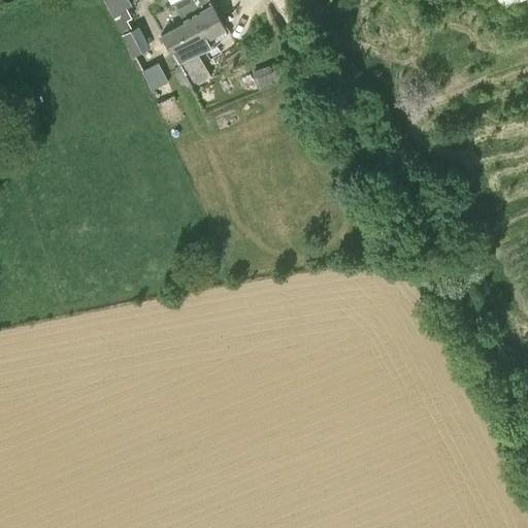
[(102,0),(110,15),(131,5),(128,0),(102,0)]
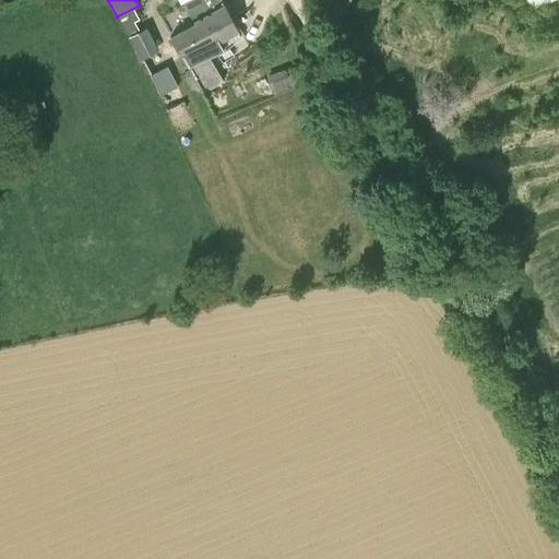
[(204,0),(211,11),(225,3),(223,0),(204,0)]
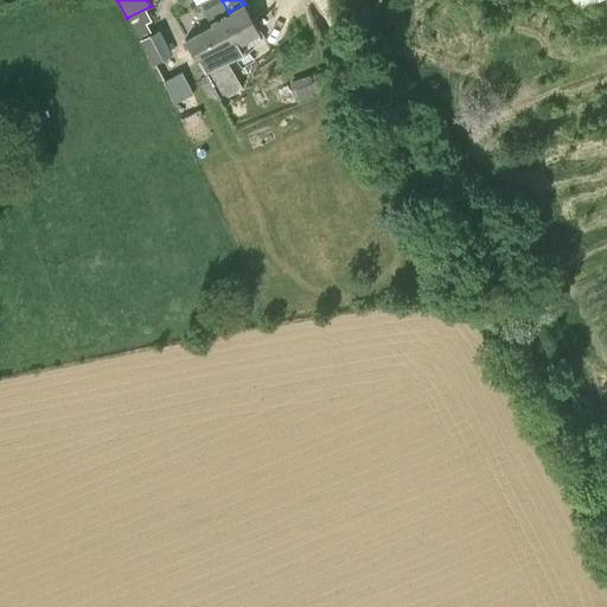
[(573,0),(579,11),(598,0),(573,0)]
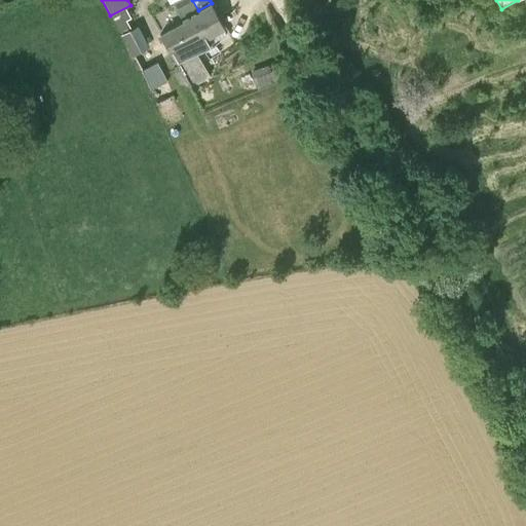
[(224,27),(212,3),(198,10),(179,21),(181,25),(160,36),(177,64),(212,43),(208,36),(224,27)]
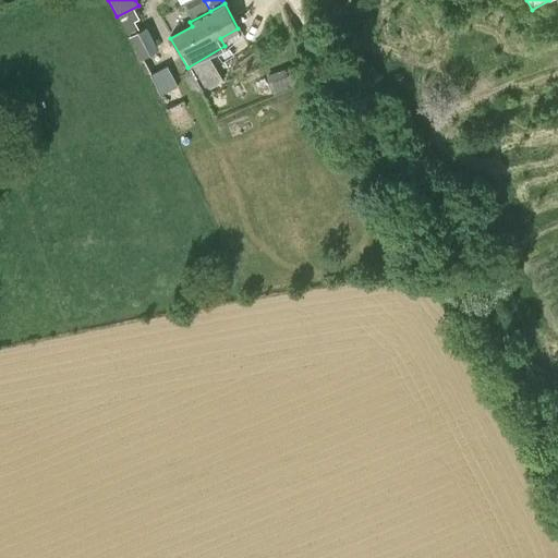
[(130,33),(142,57),(161,48),(149,23),(130,33)]
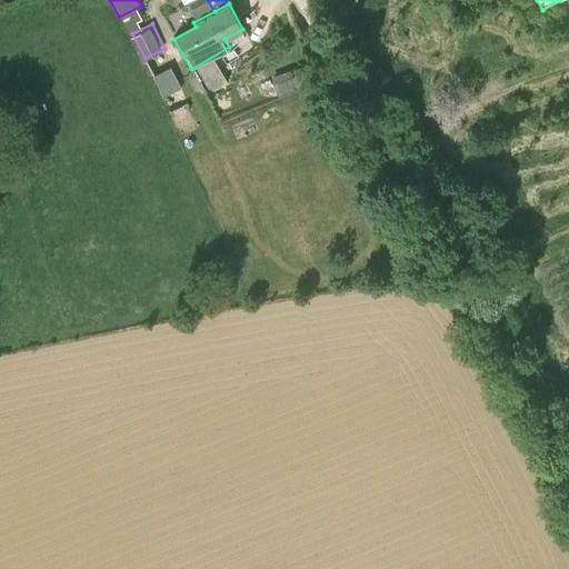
[(278,95),(303,85),(317,78),(310,60),(296,67),(271,77),(278,95)]
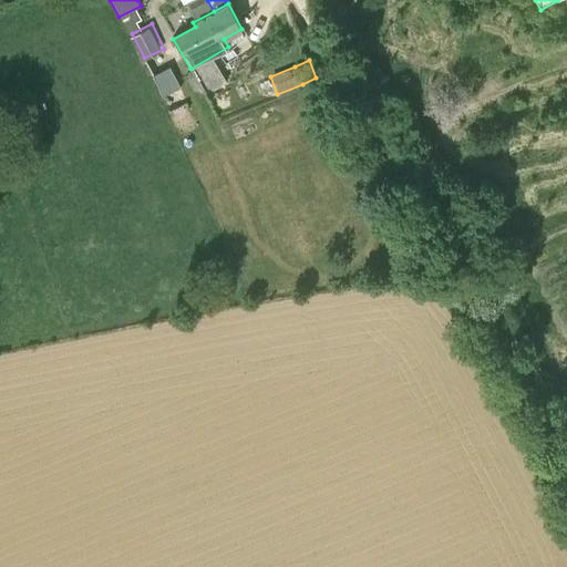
[(181,89),(169,66),(153,75),(164,98),(181,89)]
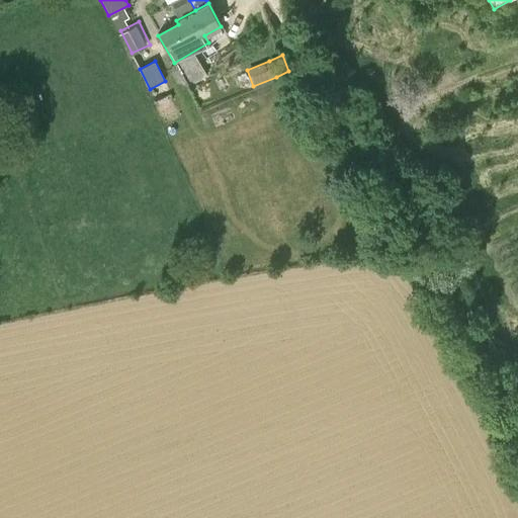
All buildings are outlined.
